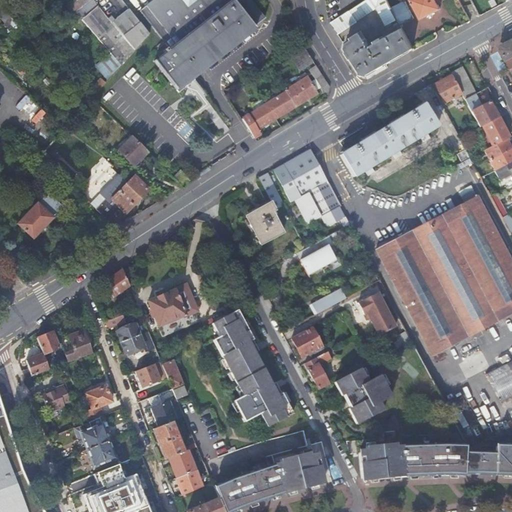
[(97,5),(95,3),(92,0),(76,0),(73,3),(84,17),(81,20),(110,55),(114,59),(120,67),(131,54),(134,51),(122,36),(114,26),(112,24),(109,20),(103,13),(97,5)]
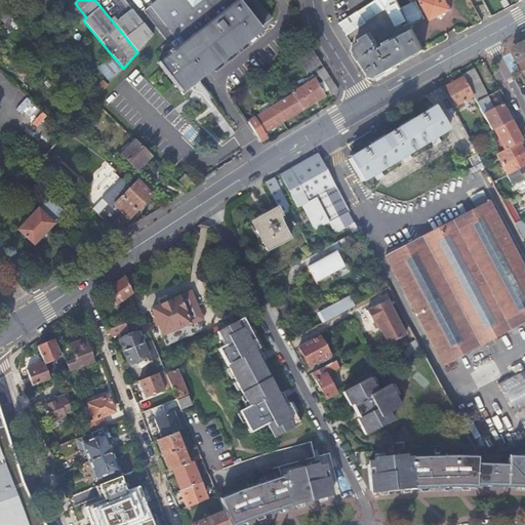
[(106,0),(105,0),(99,5),(106,13),(113,8),(106,0)]
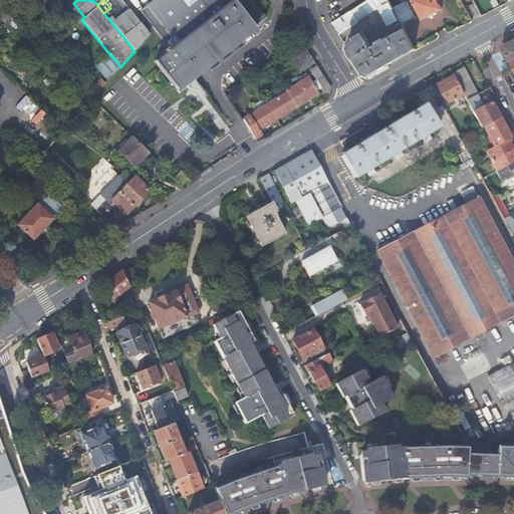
[(155,0),(140,11),(156,32),(171,50),(169,52),(166,49),(162,52),(165,55),(155,63),(179,93),(187,87),(195,81),(192,77),(265,20),(248,0),(155,0)]
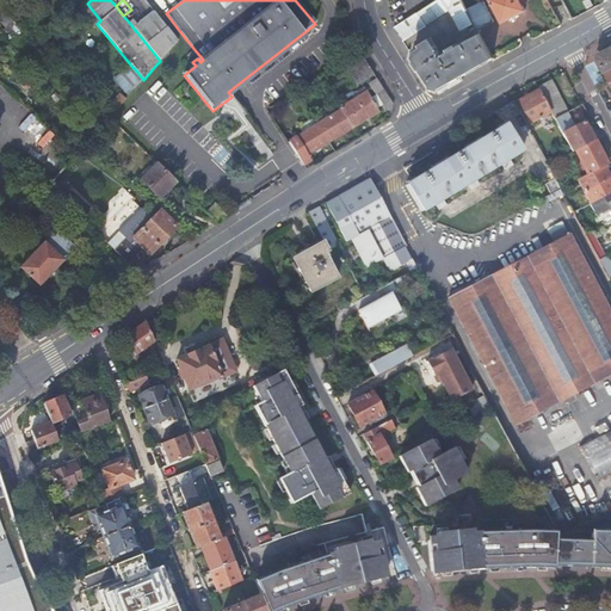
[(436,0),(394,28),(402,41),(426,26),(426,25),(449,10),(460,31),(474,23),(467,10),(462,0),(436,0)]
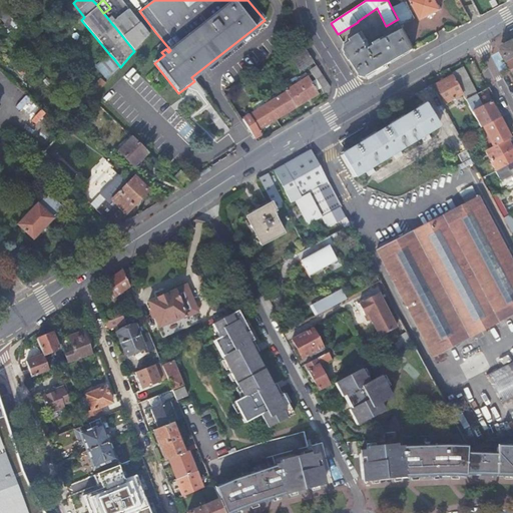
[(441,9),(436,0),(411,0),(421,19),(431,14),(441,9)]
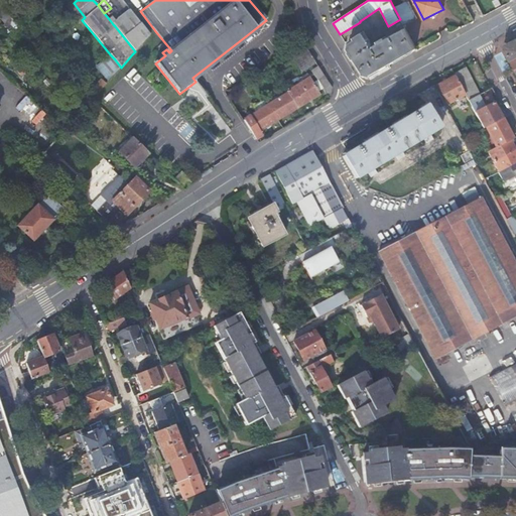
[(394,8),(400,19),(402,24),(403,25),(417,18),(408,1),(394,8)]
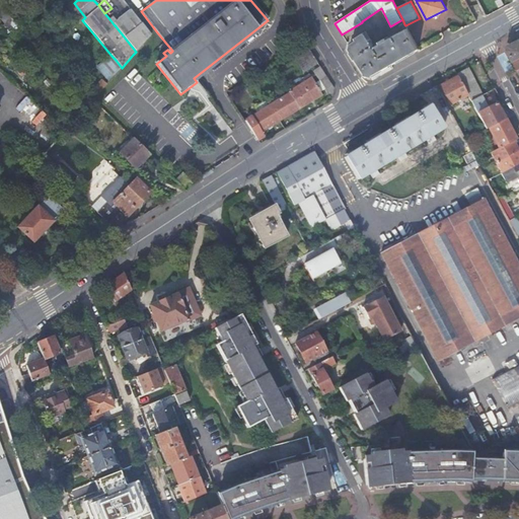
[(85,17),(74,3),(70,6),(82,20),(85,17)]
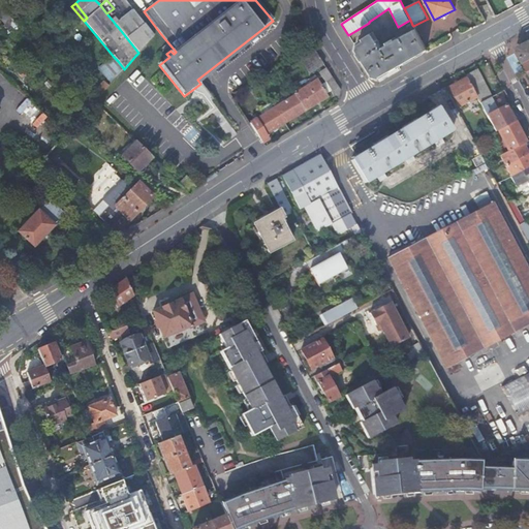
[(119,22),(116,25),(118,27),(126,37),(138,53),(152,37),(132,11),(119,22)]
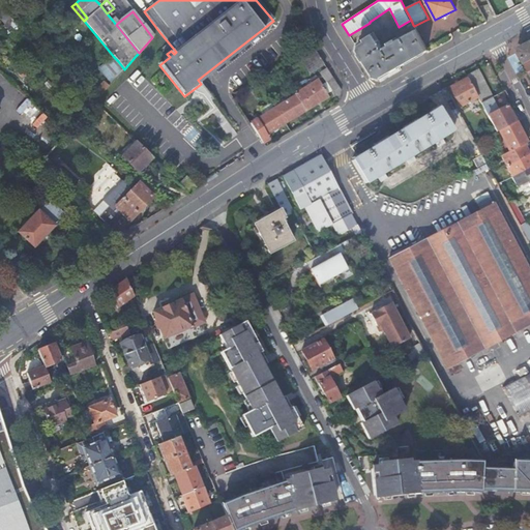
[(414,58),(427,50),(414,26),(413,25),(410,27),(412,31),(398,39),(395,37),(388,41),(389,45),(384,47),(381,46),(379,42),(380,42),(374,32),(364,38),(365,40),(358,45),(357,49),(367,65),(375,76),(380,77),(390,71),(399,66),(414,58)]
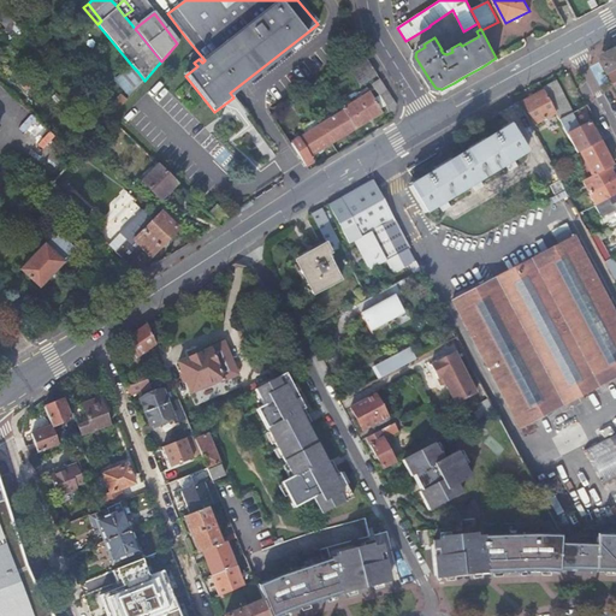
[(615,46),(604,53),(603,59),(606,65),(610,72),(615,69),(615,46)]
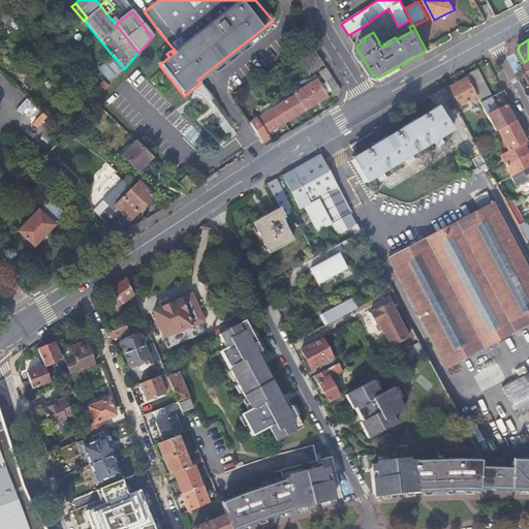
[(311,73),(324,65),(315,51),(302,59),(311,73)]
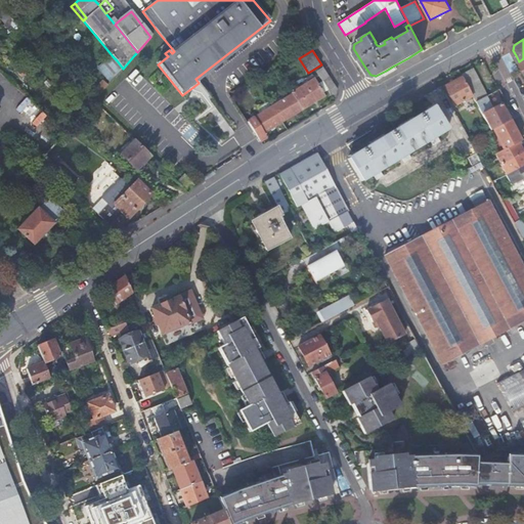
[(110,83),(123,69),(117,60),(113,56),(97,70),(110,83)]
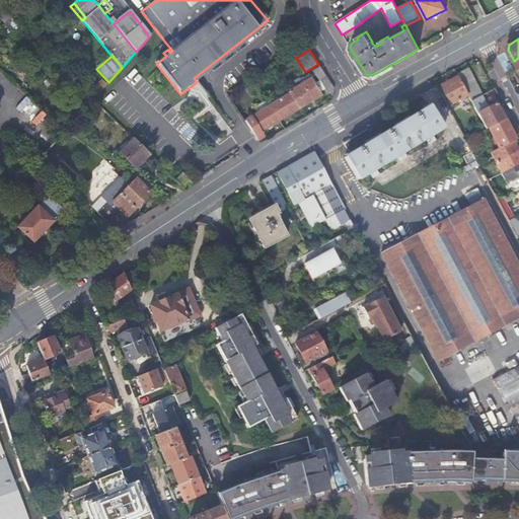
[(367,74),(360,64),(357,66),(366,79),(369,76),(370,77),(372,75),(367,74)]
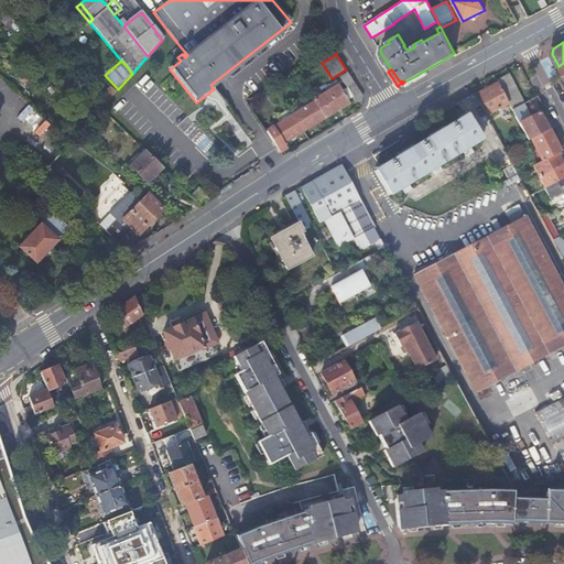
[(415,76),(404,82),(402,84),(404,84),(407,87),(427,75),(424,71),(415,76)]
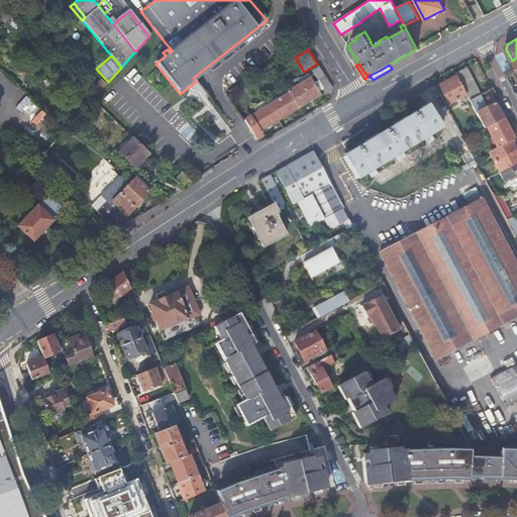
[(22,66),(16,72),(21,76),(26,71),(22,66)]
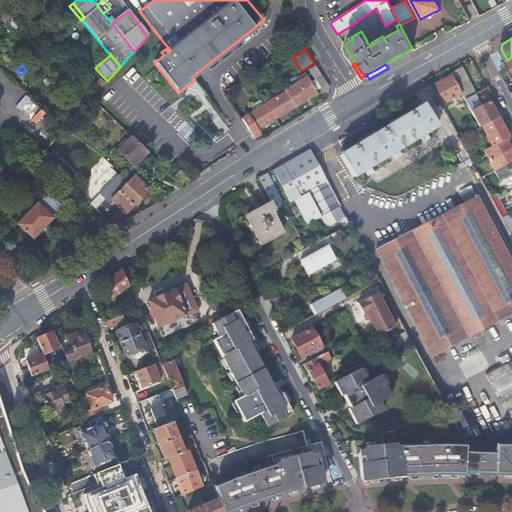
[(323,93),(328,95),(330,88),(316,66),(309,70),(315,79),(315,80),(323,91),(323,93)]
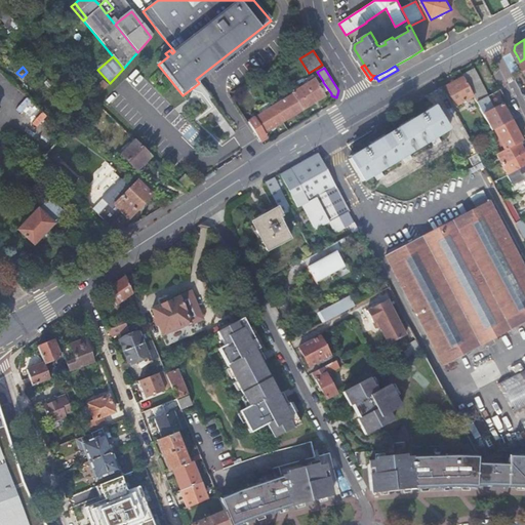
[(481,112),(506,99),(500,90),(489,95),(475,68),(462,74),(478,102),(476,103),(481,112)]
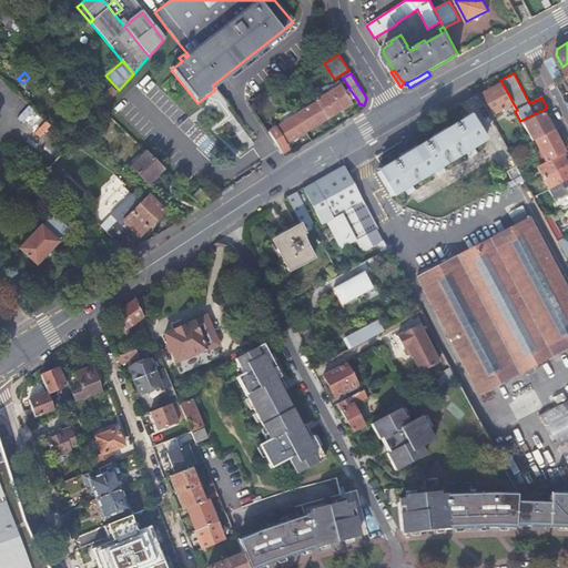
[(511,104),(515,111),(517,110),(500,80),(499,81),(500,84),(511,104)]
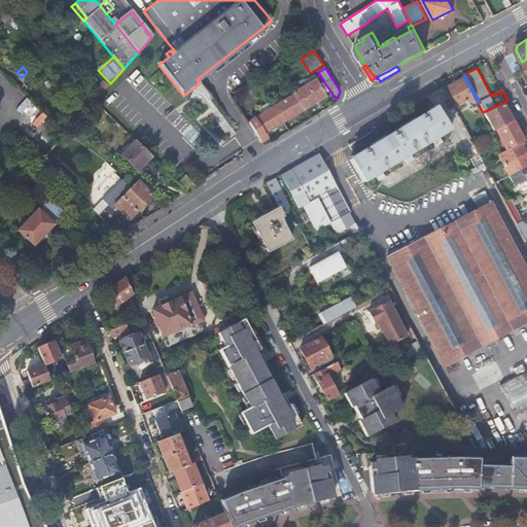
[(456,106),(475,97),(464,78),(455,82),(447,88),(456,106)]
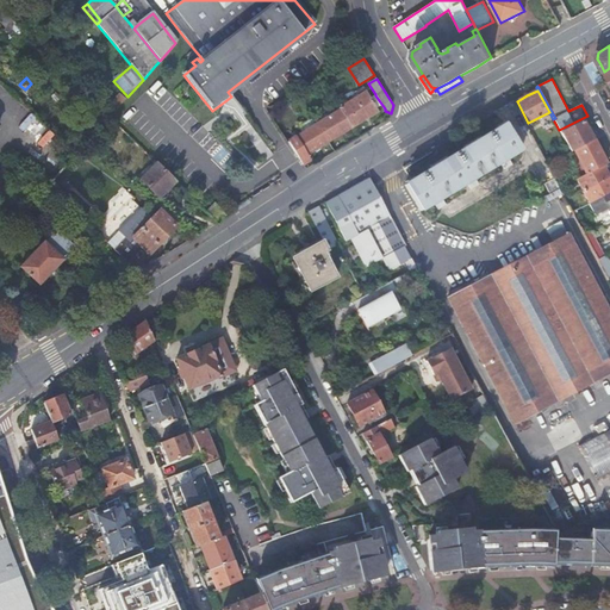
[(366,92),(340,107),(341,110),(353,128),(365,120),(379,112),(366,92)]
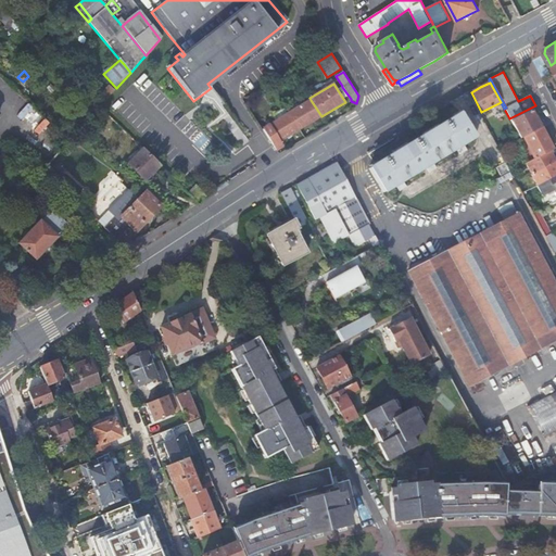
[(103,103),(114,91),(109,86),(98,98),(103,103)]
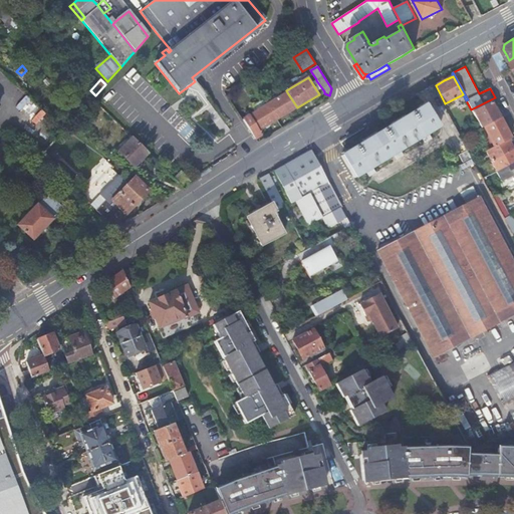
[(287,92),(267,104),(277,120),(286,114),(297,107),(287,92)]
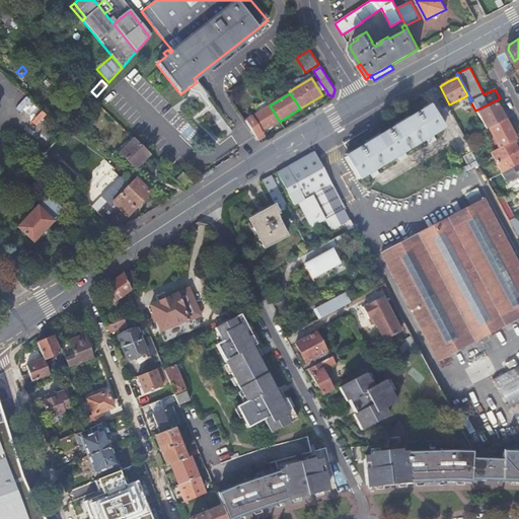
[(94,98),(90,94),(79,106),(84,110),(93,100),(94,98)]
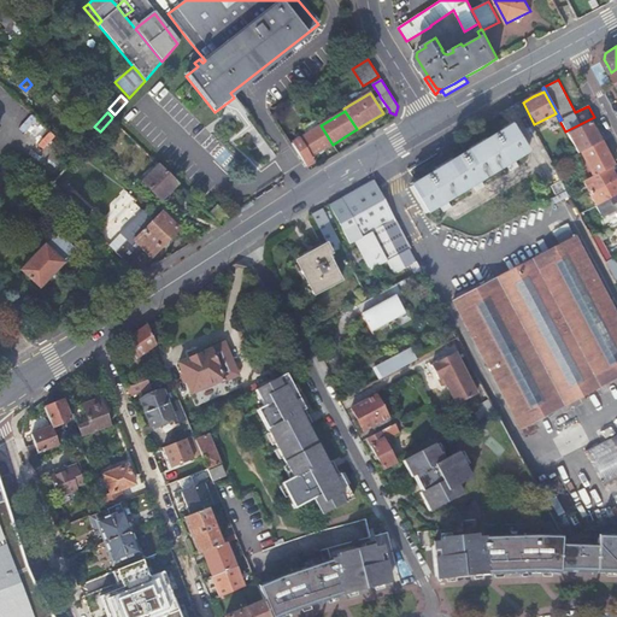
[(577,153),(580,152),(600,142),(595,133),(589,123),(568,135),(577,153)]
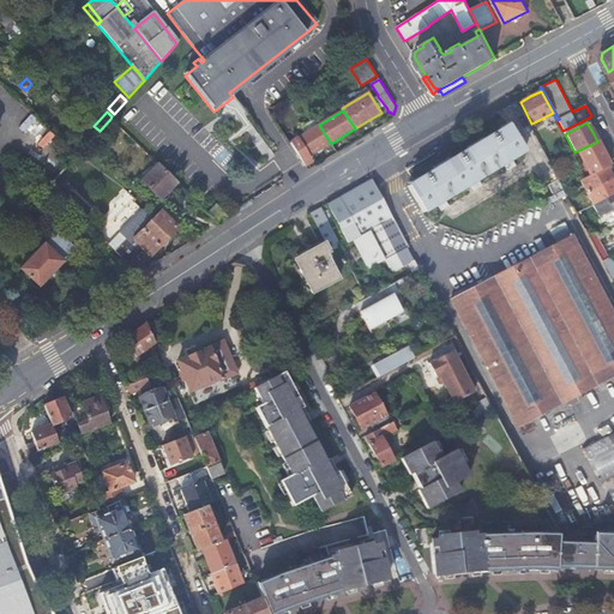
[(512,158),(525,151),(517,137),(509,124),(408,186),(423,212),(438,204),(441,210),(449,205),(445,199),(470,184),(474,190),(482,185),(479,179),(504,164),(507,170),(516,164),(512,158)]
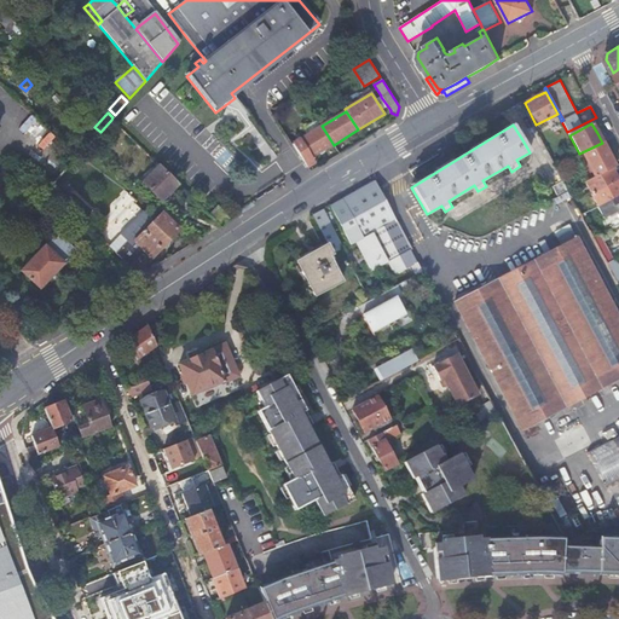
[(334,145),(322,126),(293,144),(307,167),(316,162),(313,157),(322,151),(334,145)]
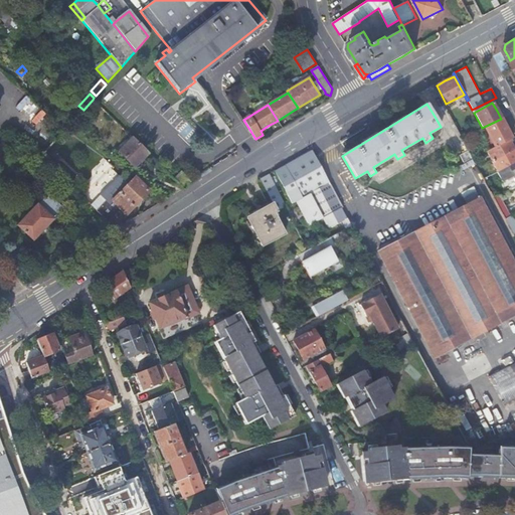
[(75,109),(62,124),(66,129),(75,119),(79,114),(75,109)]
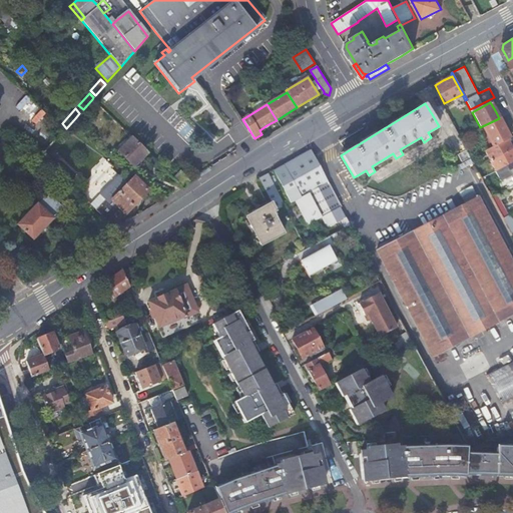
[(490,148),(507,139),(509,138),(504,128),(499,118),(482,126),(492,144),(489,146),(490,148)]
